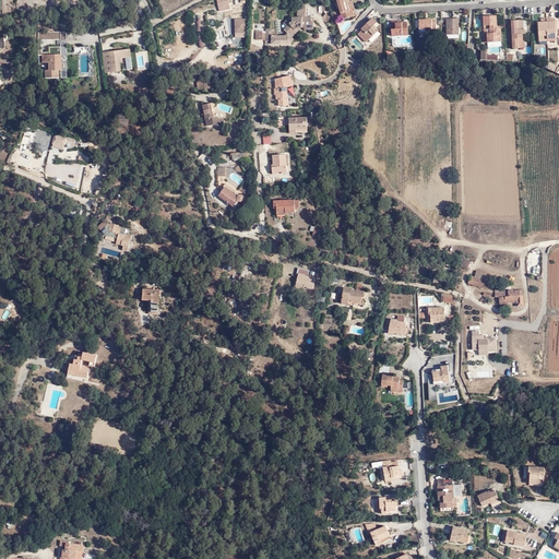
[(31,10),(27,0),(20,0),(22,11),(31,10)]
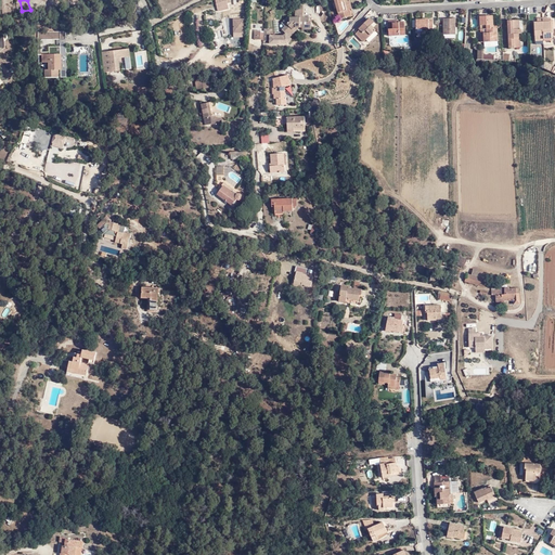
[(349,17),(347,11),(345,11),(344,3),(345,2),(344,0),(337,0),(333,1),(338,21),(349,17)]
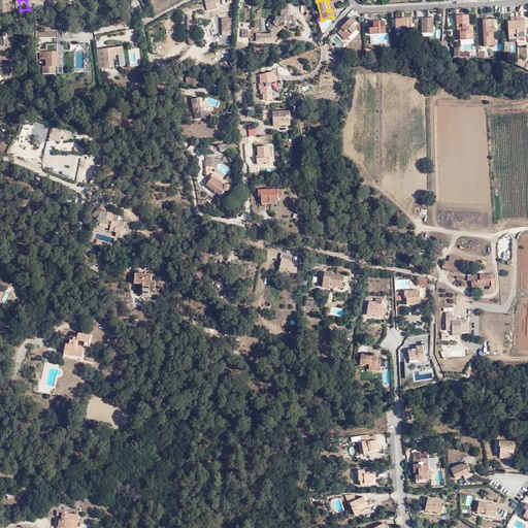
[(292,26),(296,26),(296,20),(294,21),(294,17),(288,17),(288,8),(281,9),(281,17),(276,17),(275,20),(271,25),(268,28),(271,32),(273,33),(281,26),(285,26),(288,26),(288,28),(292,28),(292,26)]
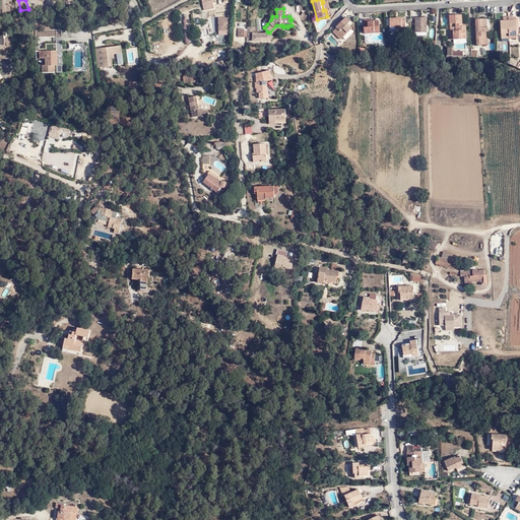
[(451,28),(451,40),(452,44),(463,44),(463,40),(463,27),(460,27),(459,15),(448,16),(448,28),(451,28)]
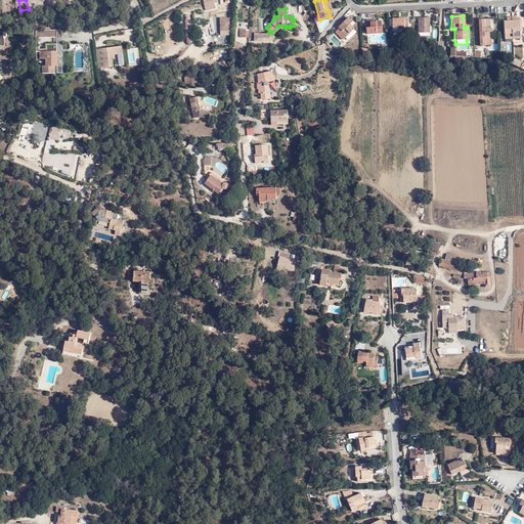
[(231,35),(230,17),(220,17),(220,35),(231,35)]
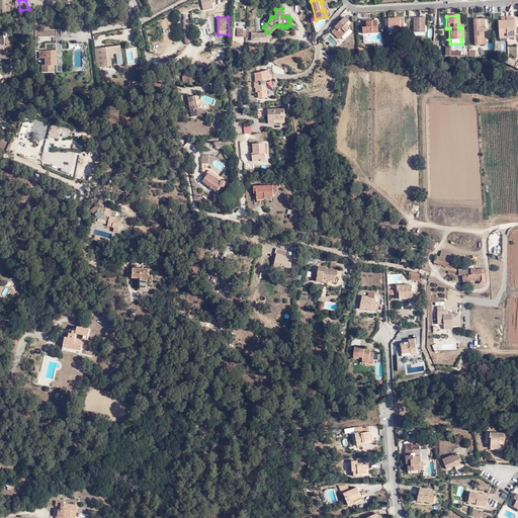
[(413,32),(423,32),(423,18),(413,18),(413,32)]
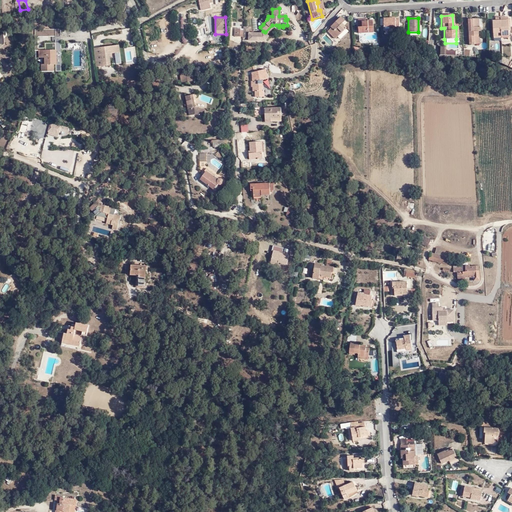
[(495,33),(495,37),(500,37),(500,36),(507,36),(506,18),(493,19),(493,20),(491,21),(492,33),(495,33)]
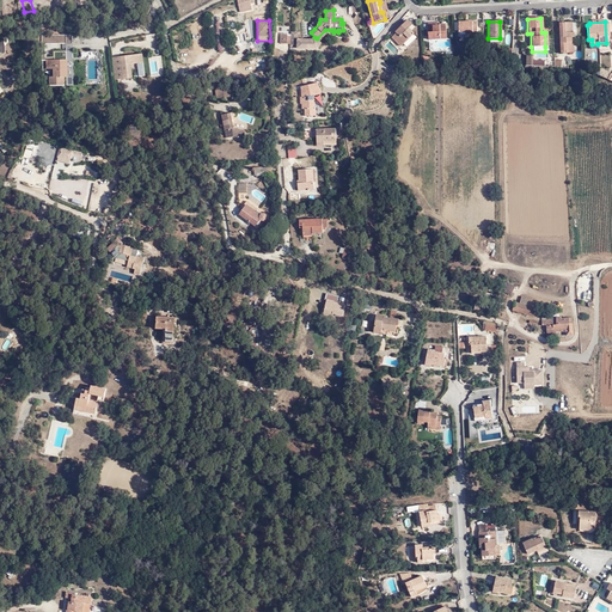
[(395,36),(390,40),(398,48),(411,36),(407,30),(409,26),(405,23),(393,34),(395,36)]
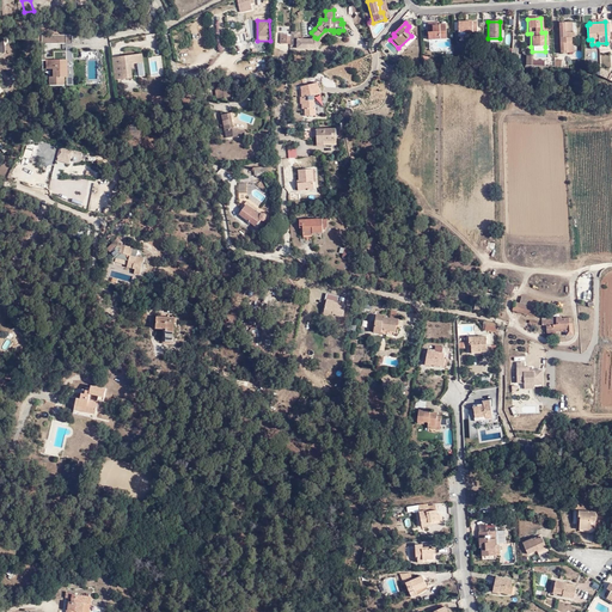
[(557,23),(558,54),(570,54),(569,23),(557,23)]
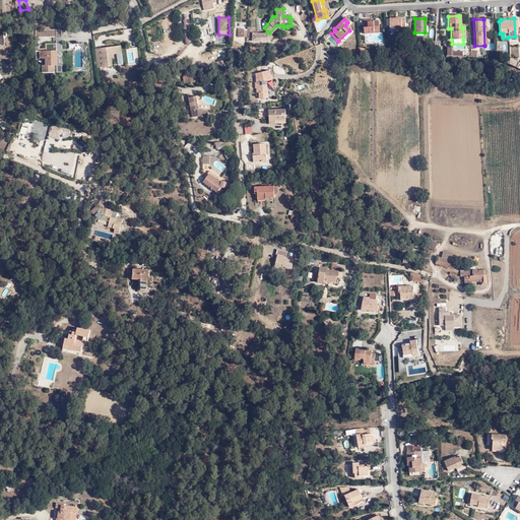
[(363,20),(363,35),(378,34),(377,21),(372,21),(372,22),(367,22),(367,20),(363,20)]
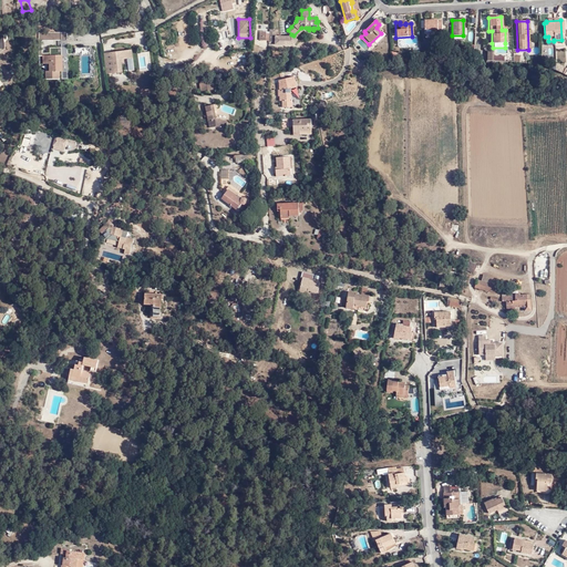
[(433,41),(441,41),(440,22),(422,22),(423,31),(430,31),(431,35),(433,37),(433,41)]
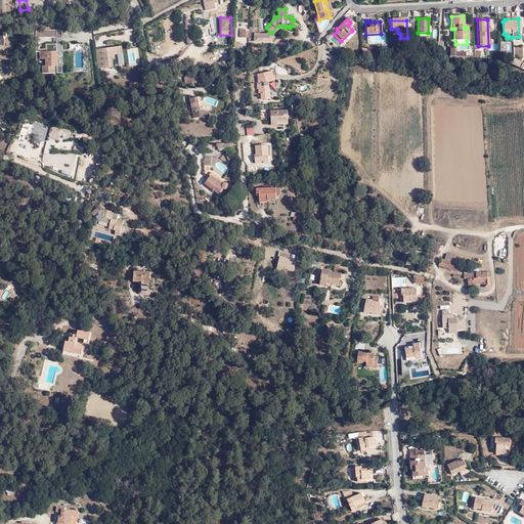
[(227,35),(220,35),(219,23),(216,23),(218,44),(228,43),(227,37),(227,35)]
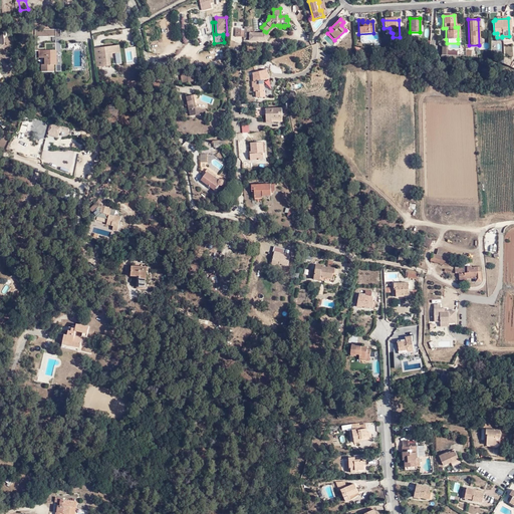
[(44,44),(44,42),(36,42),(36,32),(54,31),(54,24),(34,24),(34,45),(38,45),(44,44)]
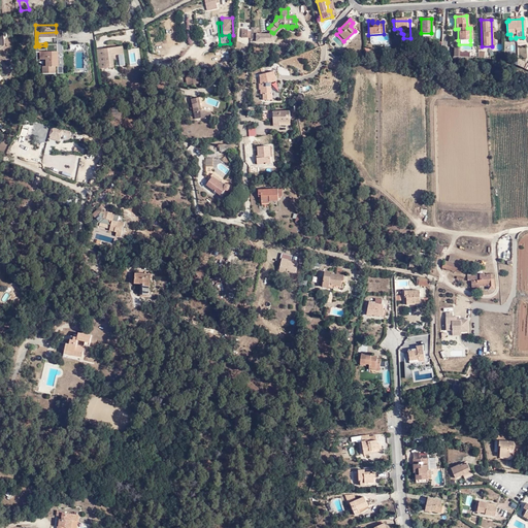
[(275,35),(285,26),(281,26),(273,33),(275,35)]
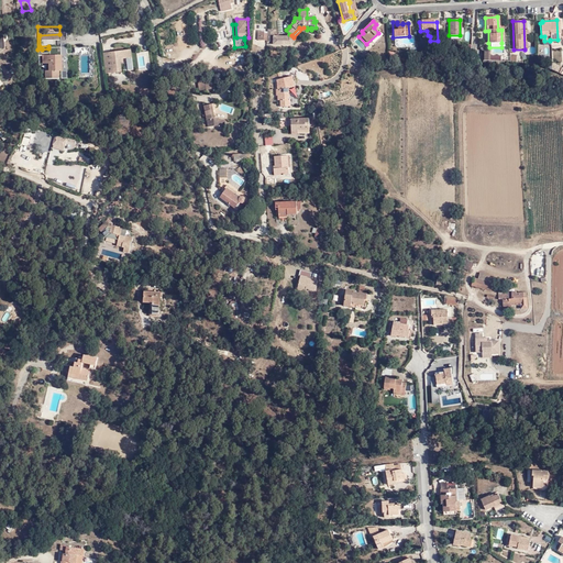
[(221,36),(222,39),(231,37),(230,29),(222,30),(222,35),(221,36)]
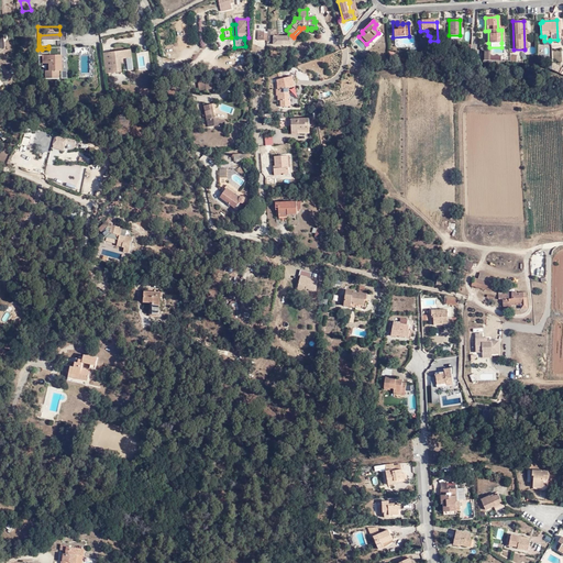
[(291,35),(289,34),(287,36),(274,35),(274,30),(267,29),(266,39),(274,40),(273,46),(288,46),(296,40),(294,37),(291,35)]
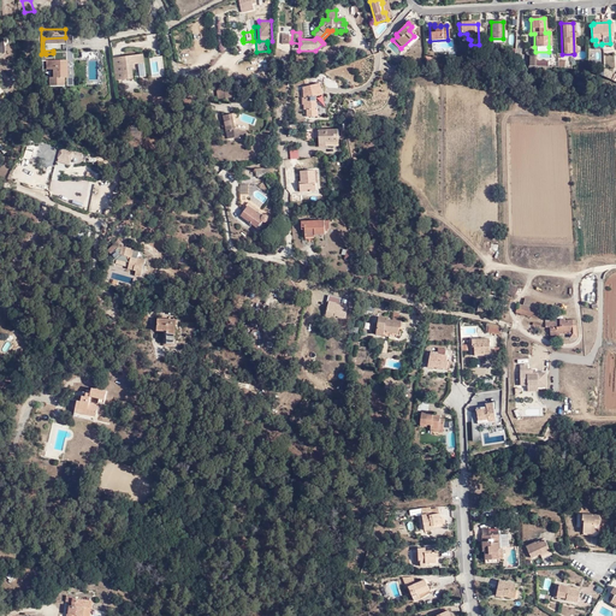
[(53,51),(53,53),(46,54),(46,63),(52,63),(52,70),(48,71),(48,80),(63,80),(63,71),(65,71),(66,71),(66,53),(65,53),(65,46),(53,46),(53,51)]
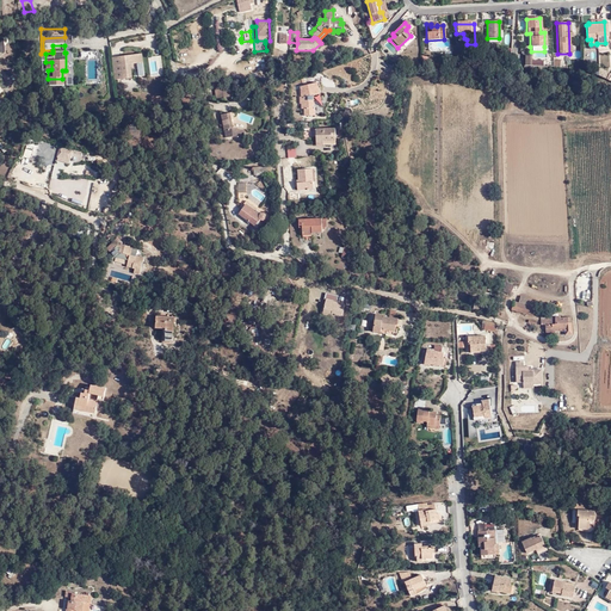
[(140,48),(118,50),(121,73),(130,72),(129,59),(141,57),(140,48)]
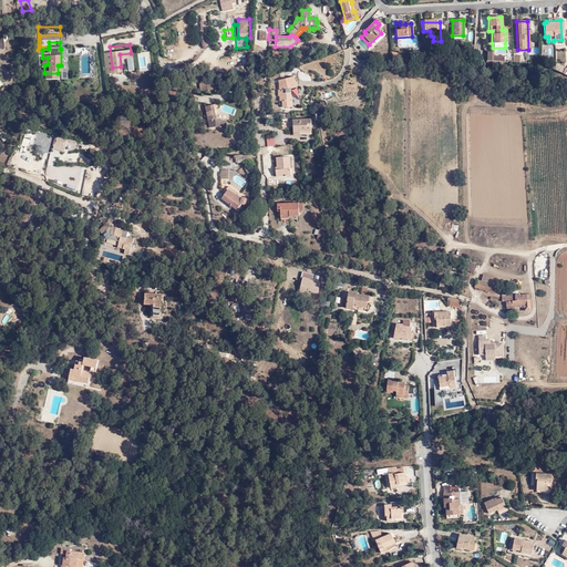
[(102,48),(104,69),(112,68),(110,47),(102,48)]
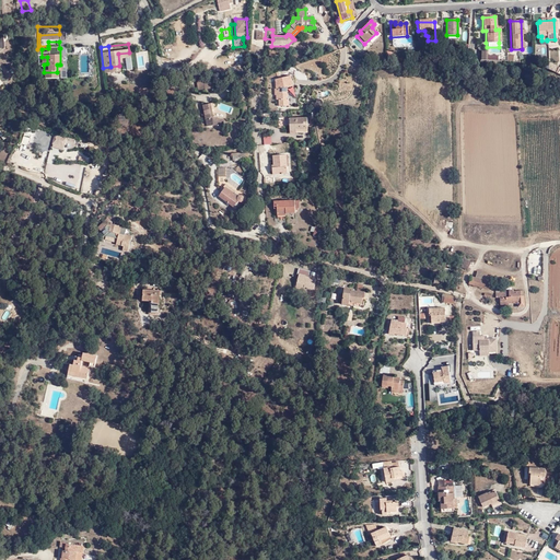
[(480,53),(480,62),(483,62),(486,62),(486,61),(496,61),(497,57),(486,57),(486,51),(480,53)]
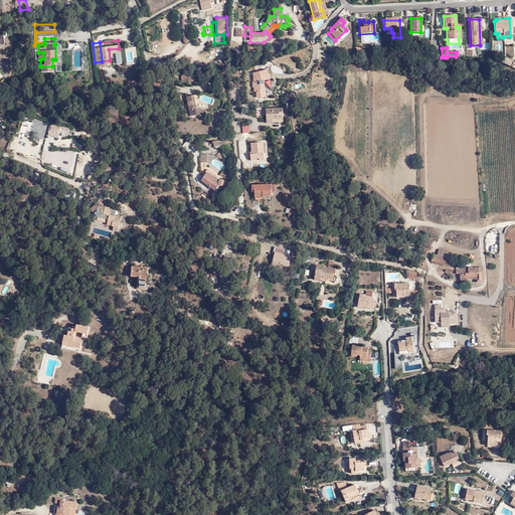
[(256,92),(256,98),(266,98),(266,90),(265,90),(265,88),(266,88),(266,79),(271,78),(269,68),(252,71),(254,80),(252,80),(253,87),(254,87),(254,92),(256,92)]
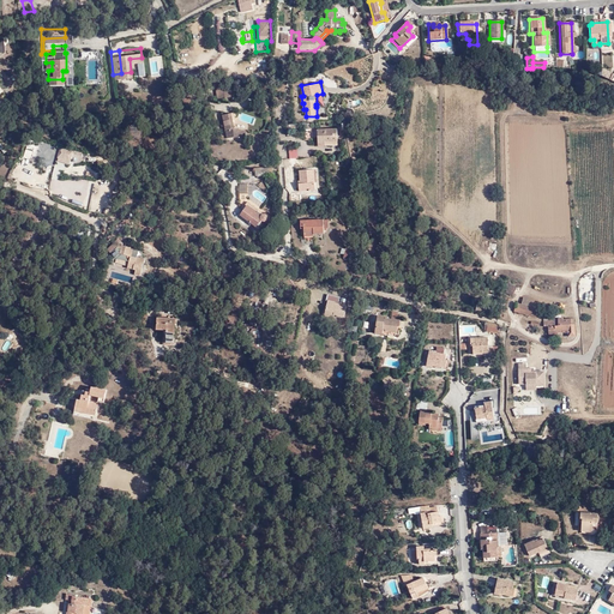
[(233,115),(224,116),(226,127),(227,132),(228,140),(235,138),(246,140),(247,132),(235,130),(233,115)]
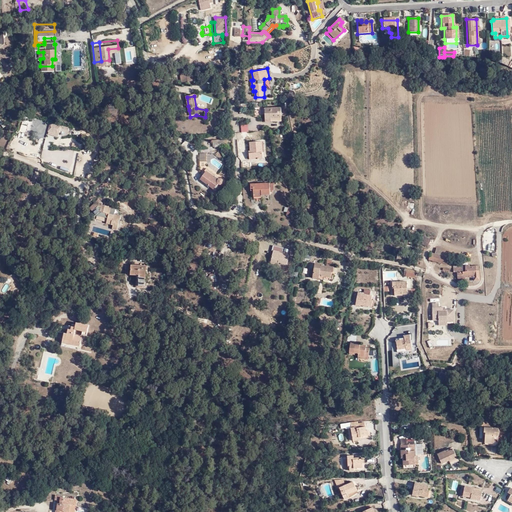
[(244,103),(237,103),(238,112),(241,112),(240,105),(243,104),(244,104),(247,104),(247,103),(244,103)]
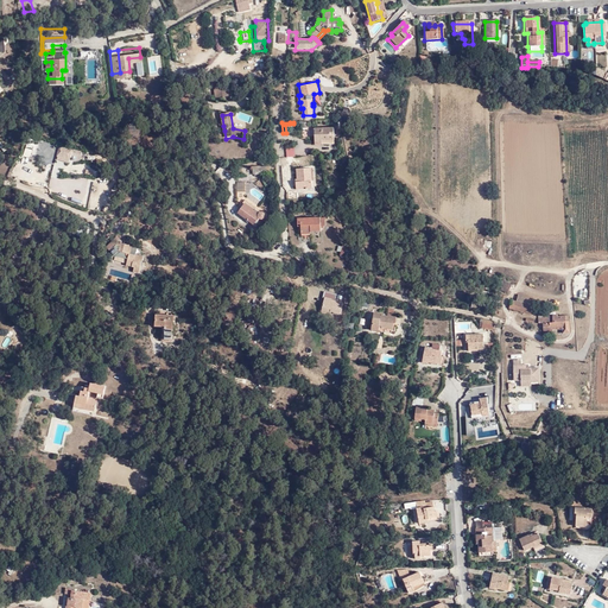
[(316,144),(323,144),(323,139),(335,139),(334,126),(315,127),(316,144)]
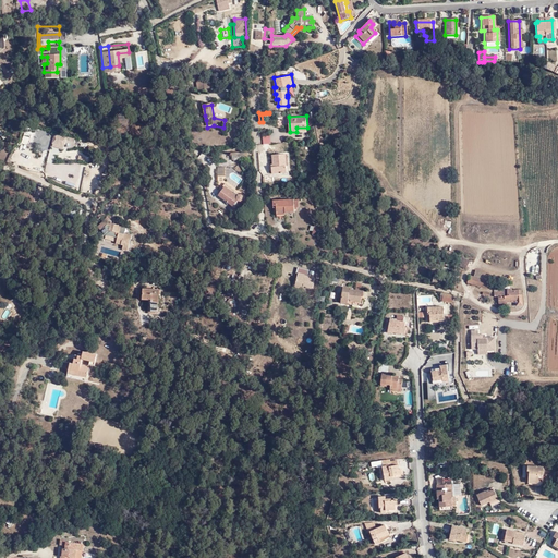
[(64,149),(67,136),(53,134),(51,147),(64,149)]
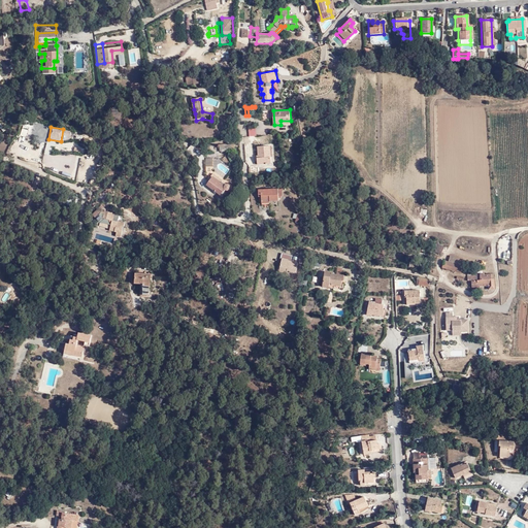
[(260,149),(262,159),(258,159),(259,165),(273,163),(271,146),(260,149)]
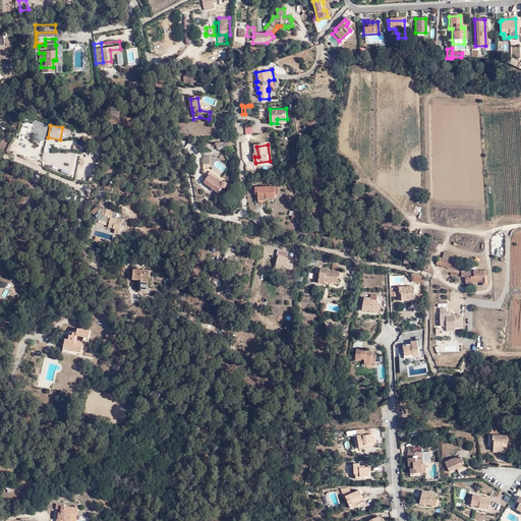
[(298,157),(298,146),(289,146),(289,157),(298,157)]
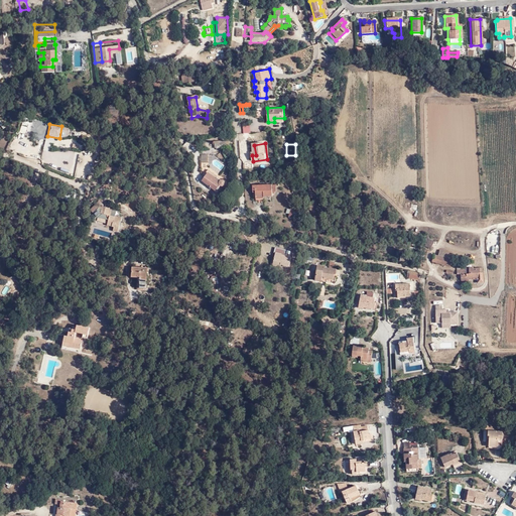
[(204,177),(216,189),(220,185),(221,187),(223,184),(224,184),(225,184),(226,184),(226,183),(227,183),(227,182),(227,181),(227,180),(227,179),(226,178),(225,178),(225,177),(224,177),(223,177),(222,178),(219,176),(220,174),(211,166),(208,170),(209,172),(204,177)]
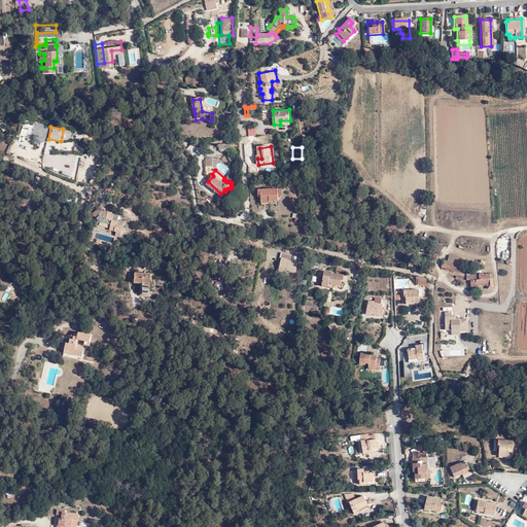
[(271,201),(282,200),(281,196),(286,195),(285,188),(287,188),(287,186),(281,187),(280,187),(260,189),(262,200),(265,200),(265,202),(269,201),(271,201)]
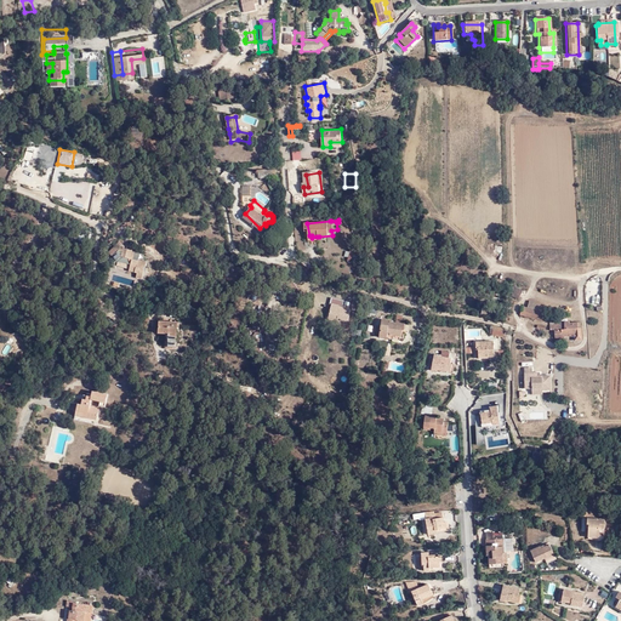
[(110,250),(115,255),(114,256),(117,258),(120,255),(123,255),(124,256),(134,258),(131,269),(140,272),(138,275),(143,278),(148,261),(141,258),(141,257),(135,255),(136,250),(125,248),(125,246),(119,241),(110,250)]
